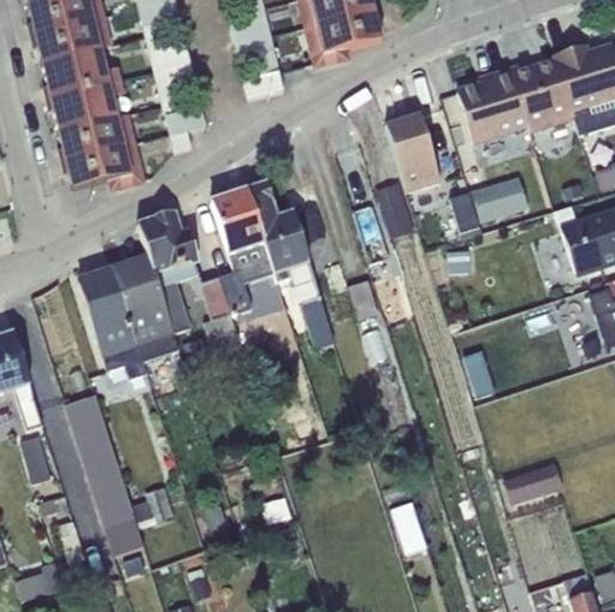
[(49,0),(28,5),(35,34),(106,17),(101,0),(49,0)]
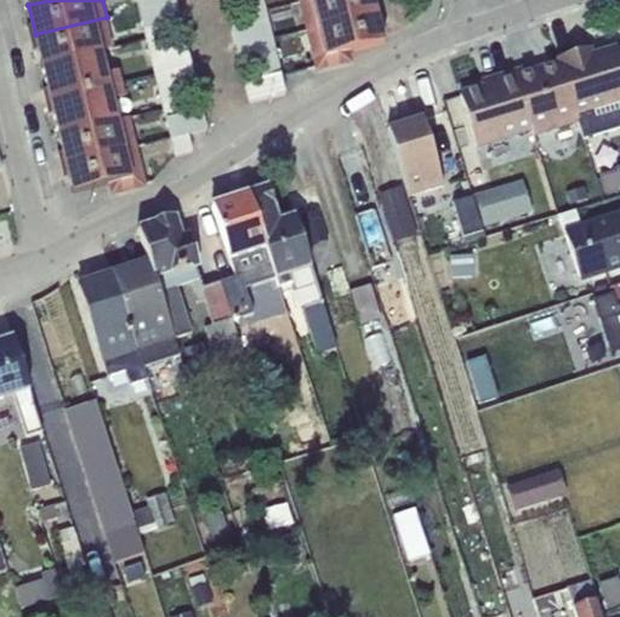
[(172,0),(138,9),(146,39),(166,35),(164,23),(182,18),(177,0),(172,0)]
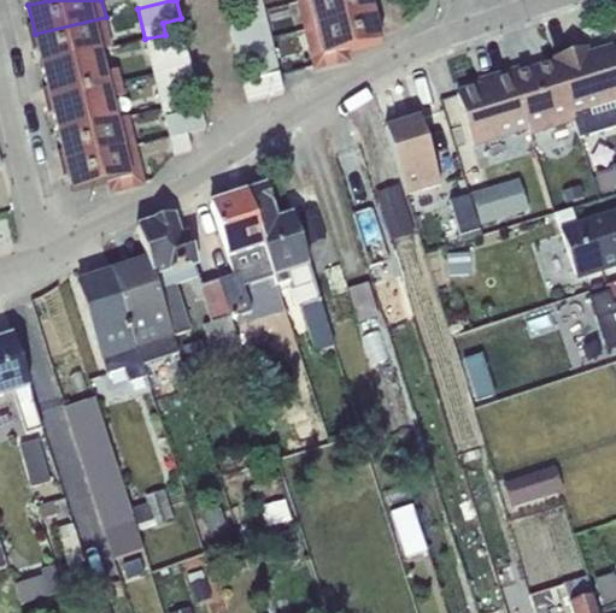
[(265,9),(263,0),(222,0),(224,7),(244,3),(246,13),(265,9)]
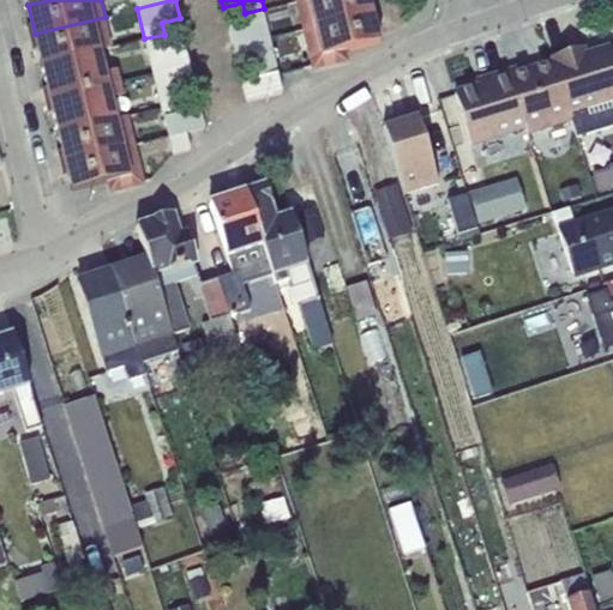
[(300,0),(296,1),(299,13),(304,12),(307,26),(373,11),(371,0),(300,0)]
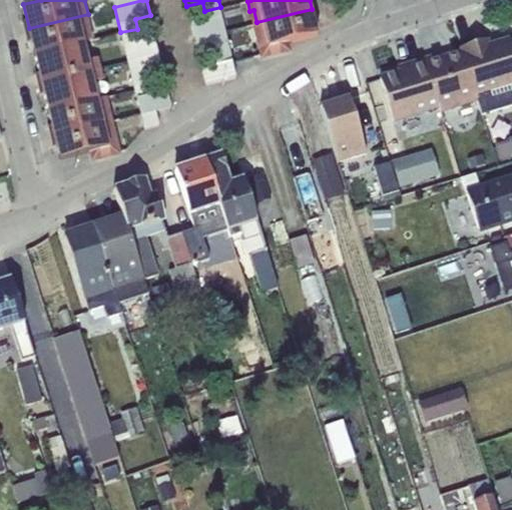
[(225,30),(220,7),(204,11),(206,17),(191,21),(195,37),(225,30)]
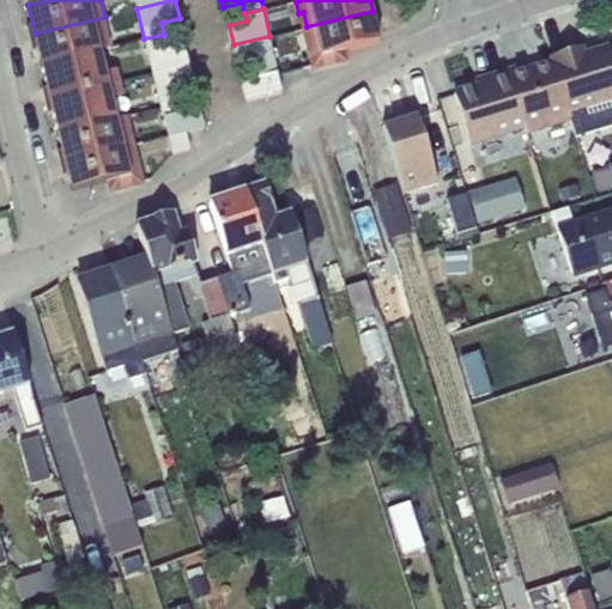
[(373,11),(307,26),(315,64),(343,56),(341,49),(380,40),(373,11)]
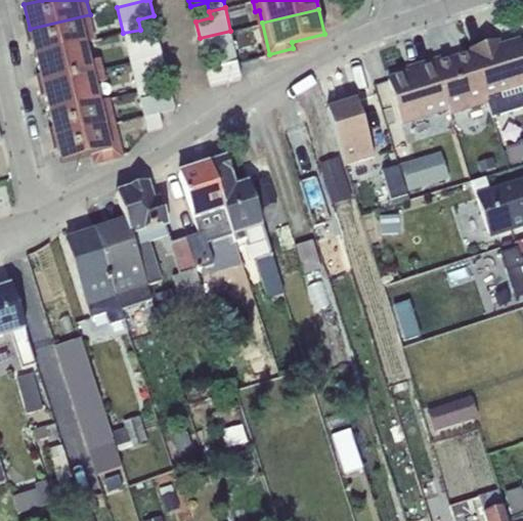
[(96,39),(90,14),(30,29),(35,53),(87,41),(96,39)]
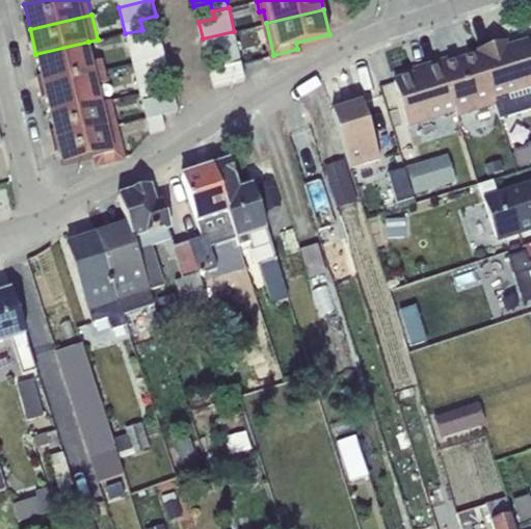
[(142,30),(125,33),(132,62),(165,55),(161,37),(145,41),(142,30)]
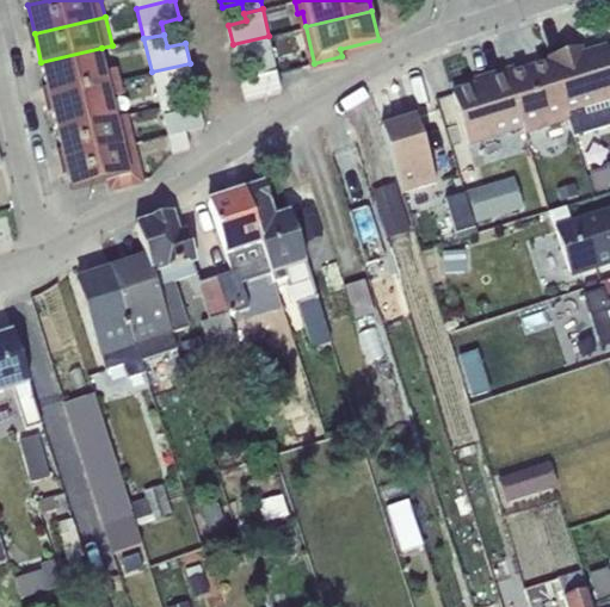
[(549,54),(550,59),(571,119),(575,134),(609,122),(609,49),(608,43),(584,50),(581,44),(549,54)]
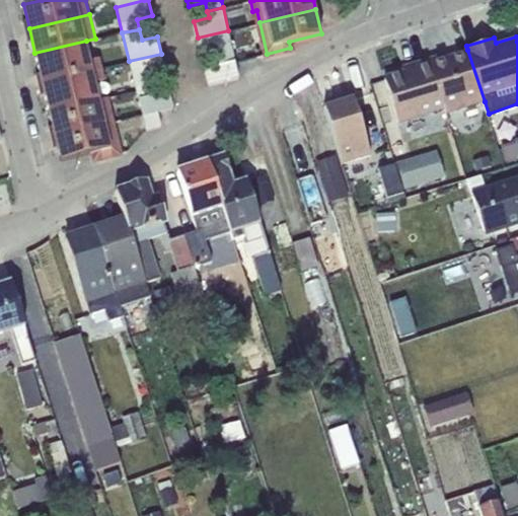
[(90,60),(86,41),(34,53),(43,82),(102,67),(99,56),(90,60)]
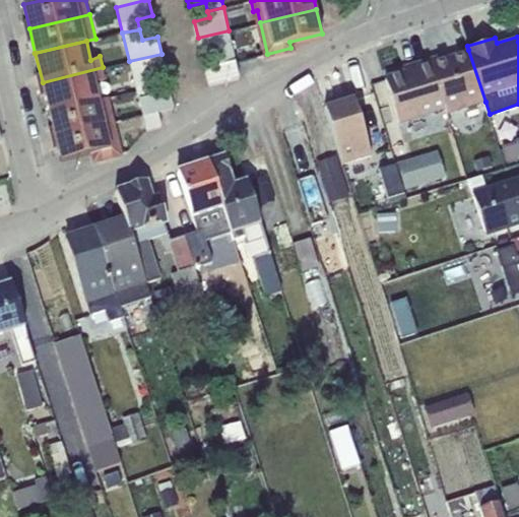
[(447,52),(431,57),(447,108),(448,113),(485,102),(468,50),(448,56),(447,52)]
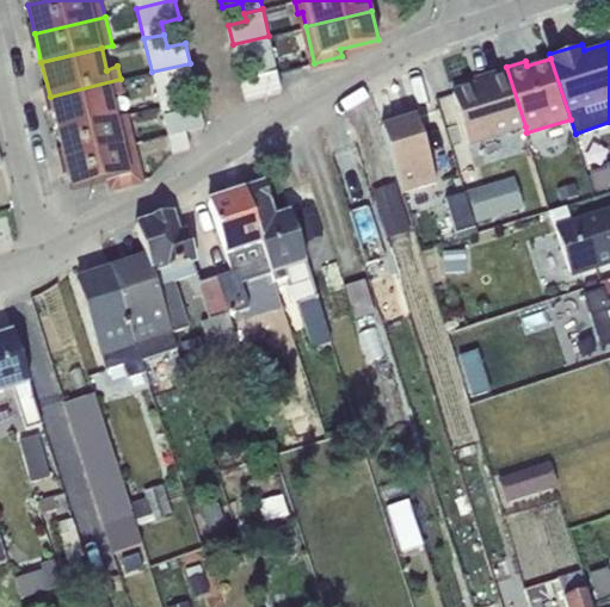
[(190,63),(152,72),(160,105),(179,100),(176,86),(195,81),(190,63)]
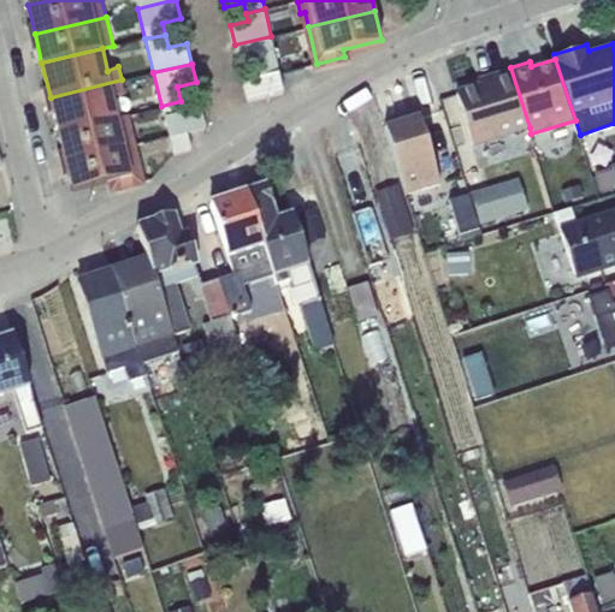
[(482,84),(457,91),(474,146),(530,128),(510,67),(479,77),(482,84)]
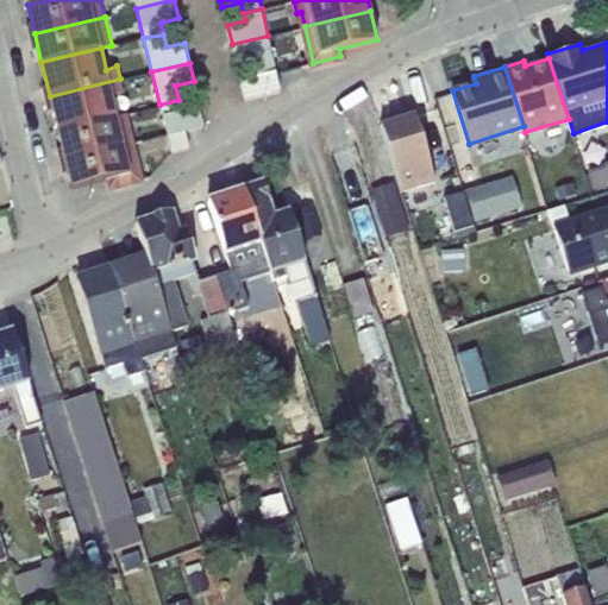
[(58,131),(118,115),(112,95),(123,92),(120,79),(50,96),(58,131)]
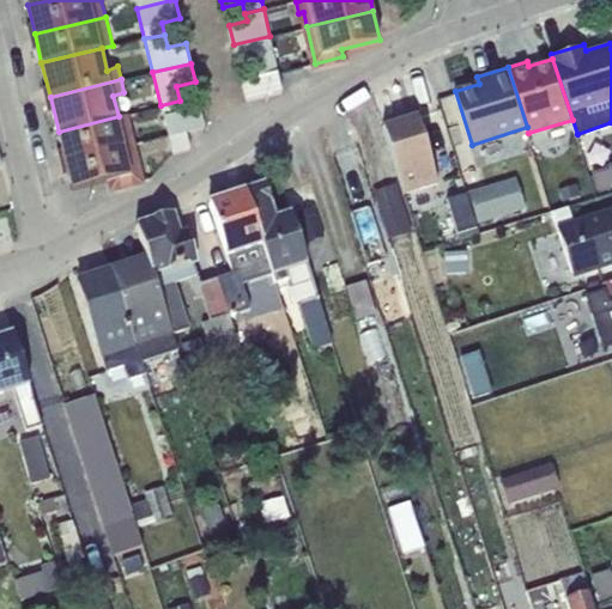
[(180,101),(161,105),(163,115),(164,115),(169,134),(187,131),(205,126),(200,107),(182,110),(180,101)]
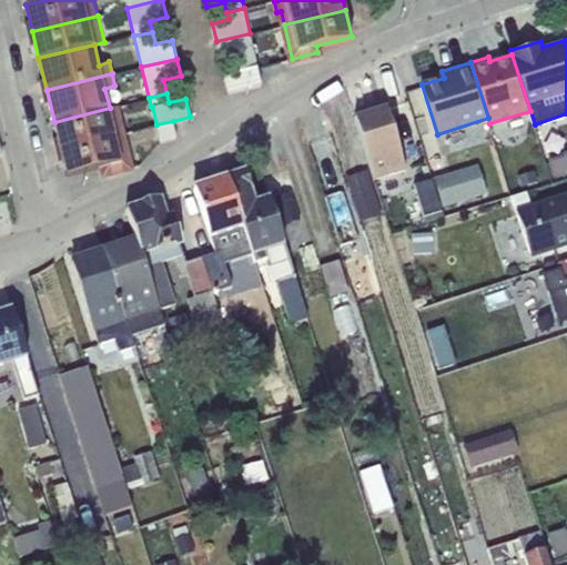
[(119,106),(110,108),(54,122),(60,148),(122,133),(125,132),(119,106)]
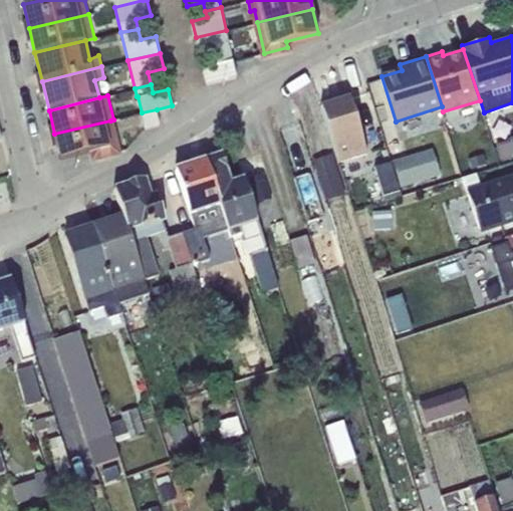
[(349,95),(320,104),(339,162),(368,152),(349,95)]
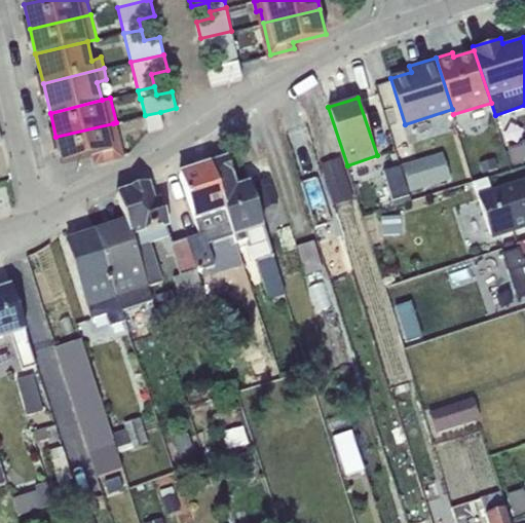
[(160,112),(145,115),(148,129),(163,126),(160,112)]
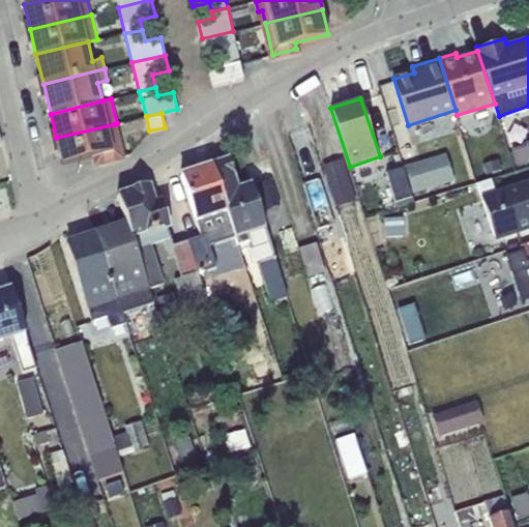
[(56,138),(62,163),(96,154),(97,160),(121,155),(114,124),(56,138)]
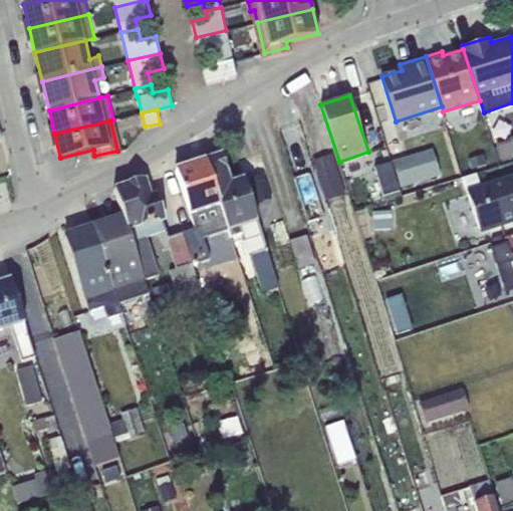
[(512,139),(498,144),(503,160),(512,156),(512,139)]
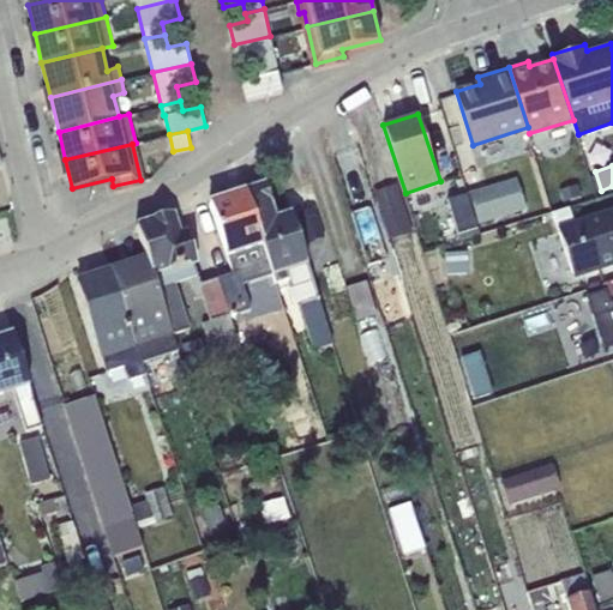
[(518,176),(468,191),(478,222),(528,207),(518,176)]
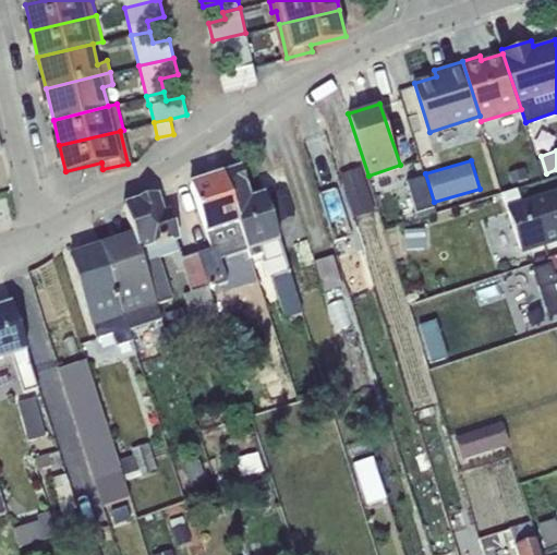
[(241,166),(223,171),(240,221),(251,256),(266,251),(287,316),(303,311),(266,192),(265,193),(265,192),(251,196),(241,166)]
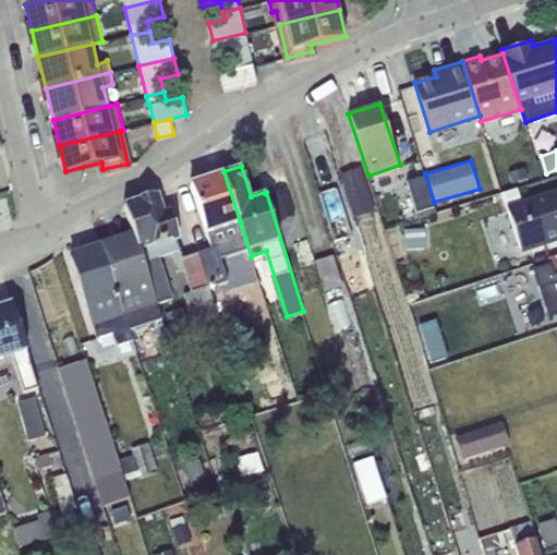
[(362,166),(342,171),(355,216),(375,209),(362,166)]
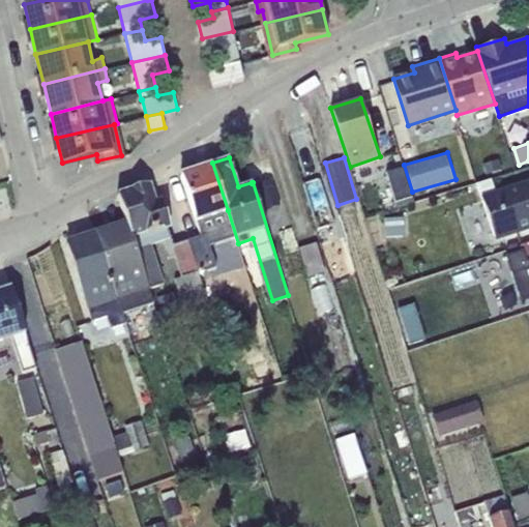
[(212,163),(181,173),(197,221),(228,210),(212,163)]
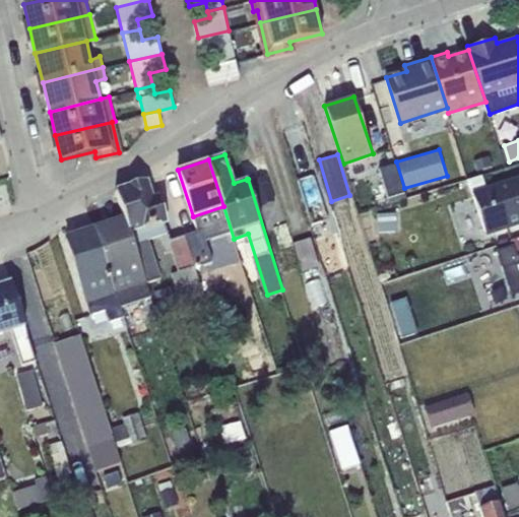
[(396,162),(379,168),(389,197),(406,192),(404,188),(396,162)]
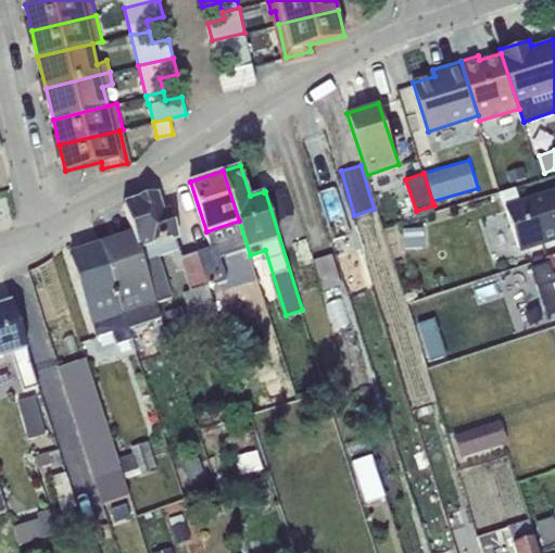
[(500,188),(506,208),(524,201),(517,183),(500,188)]
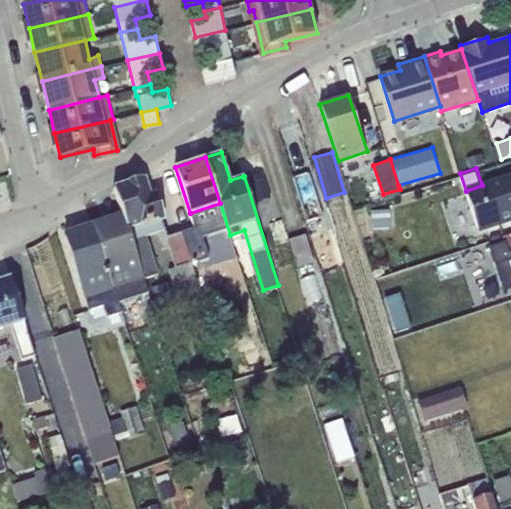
[(263,172),(248,177),(256,201),(271,196),(263,172)]
